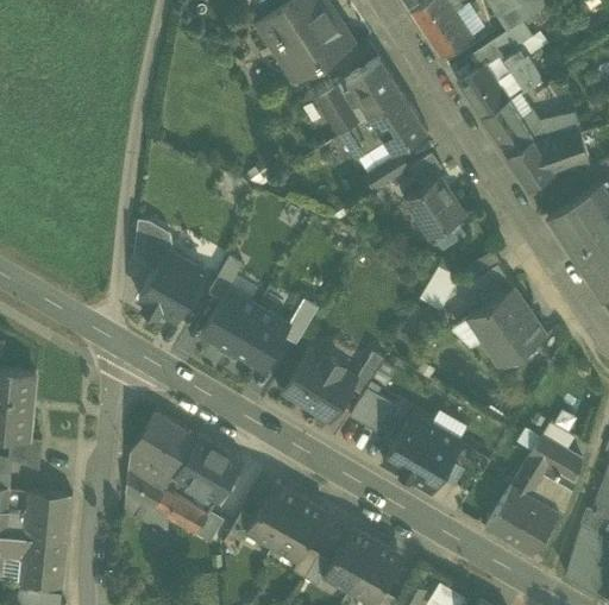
[(238,0),(246,11),(262,0),(238,0)]
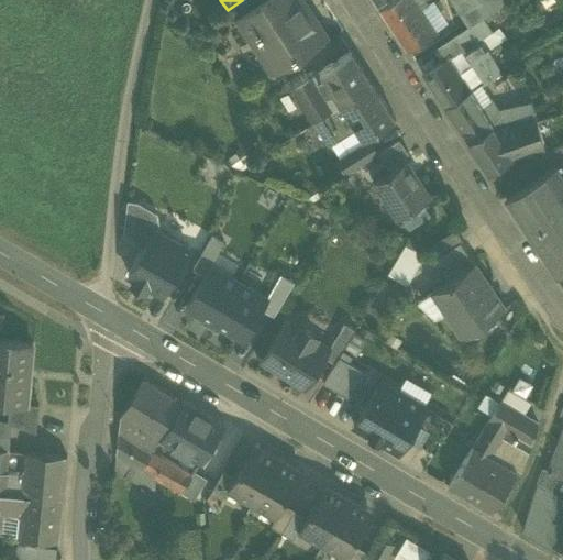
[(225,11),(234,24),(241,21),(239,19),(247,13),(267,0),(242,0),(228,10),(225,11)]
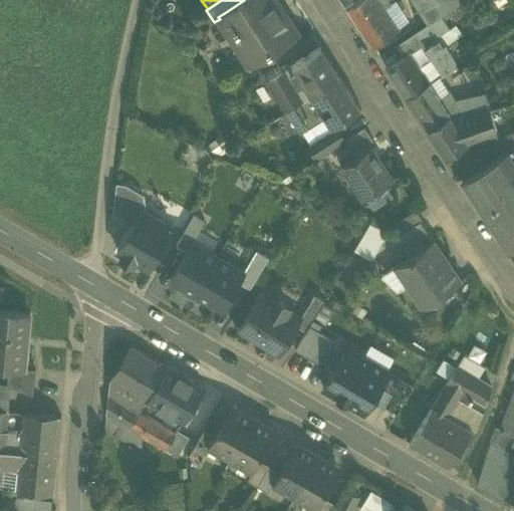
[(237,46),(249,65),(296,35),(282,13),(277,17),(265,0),(244,0),(226,12),(245,41),(237,46)]
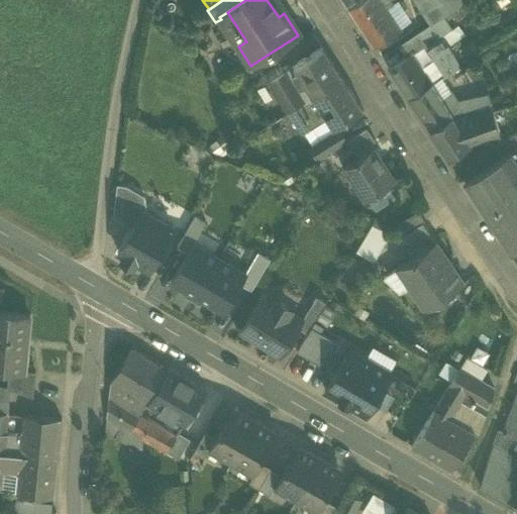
[(341,0),(348,10),(363,0),(341,0)]
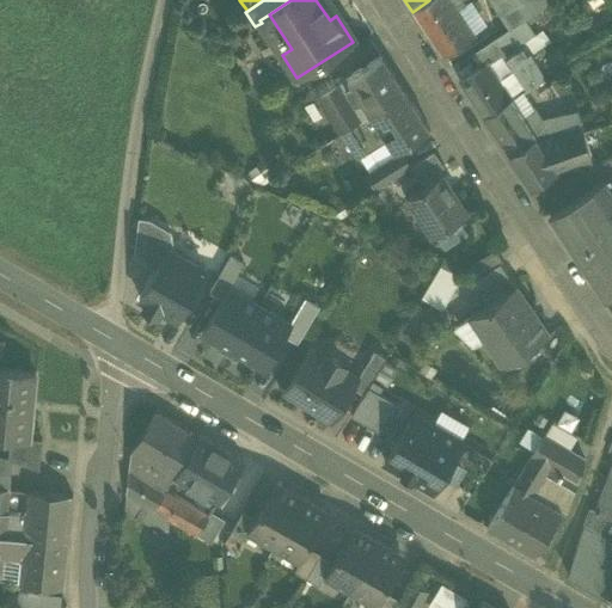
[(475,37),(458,12),(450,0),(429,0),(412,12),(442,57),(475,37)]
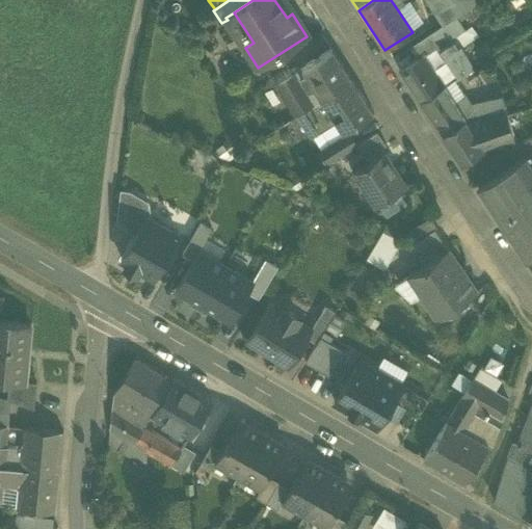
[(391,0),(398,10),(404,6),(400,0),(427,0),(437,15),(458,0),(391,0)]
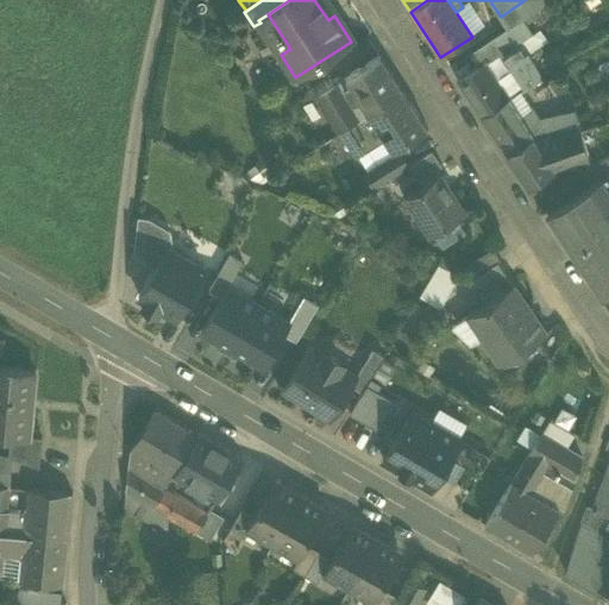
[(525,0),(501,17),(509,30),(523,20),(546,6),(541,0),(525,0)]
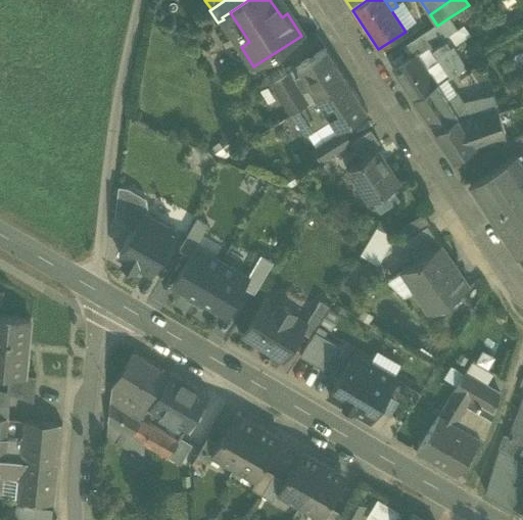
[(222,17),(224,19),(241,47),(249,42),(230,12),(222,17)]
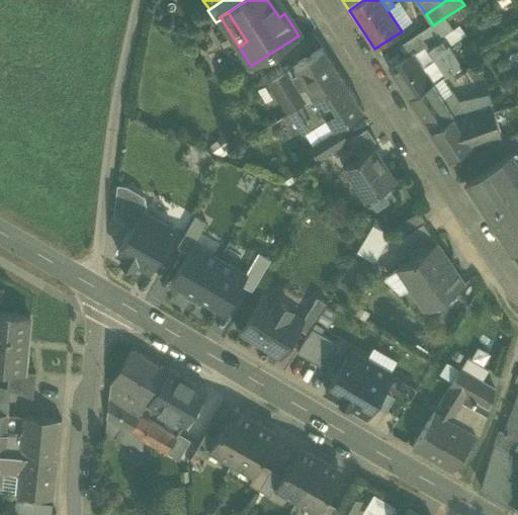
[(433,25),(431,26),(439,39),(453,31),(445,17),(433,25)]
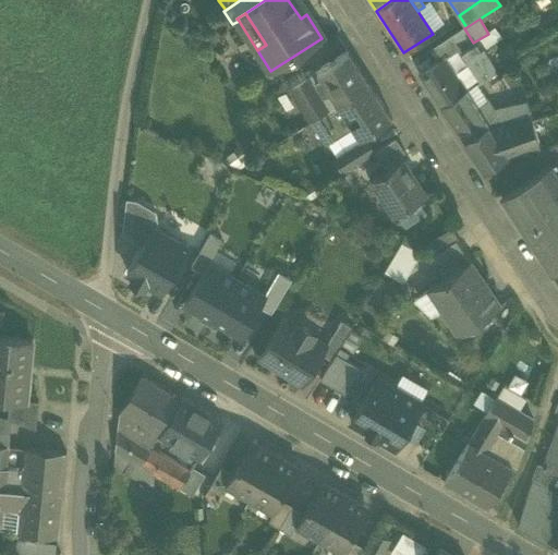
[(466,63),(480,84),(494,74),(489,68),(497,62),(489,51),(483,57),(473,43),(464,28),(450,38),(458,50),(458,51),(466,63)]
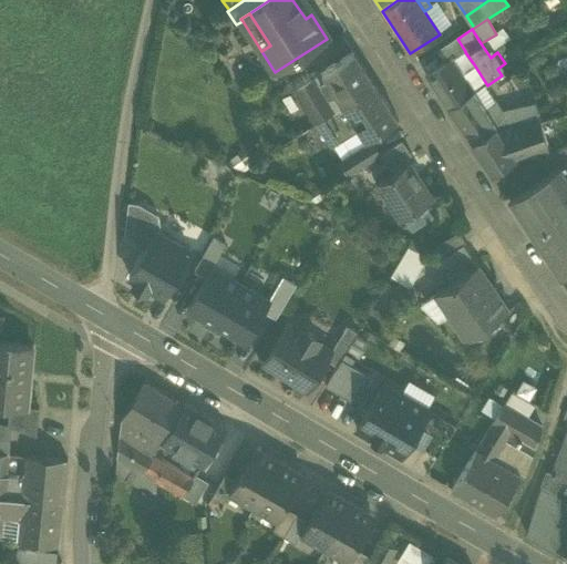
[(437,51),(446,64),(452,60),(452,61),(465,52),(465,51),(457,39),(437,51)]
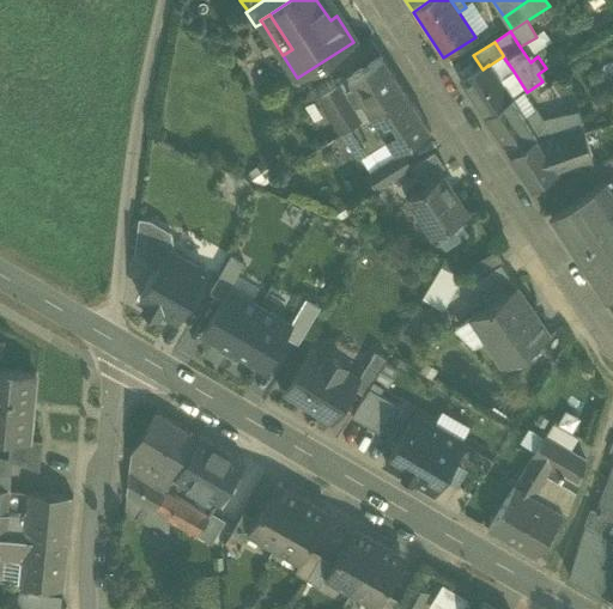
[(349,79),(372,116),(406,95),(382,58),(349,79)]
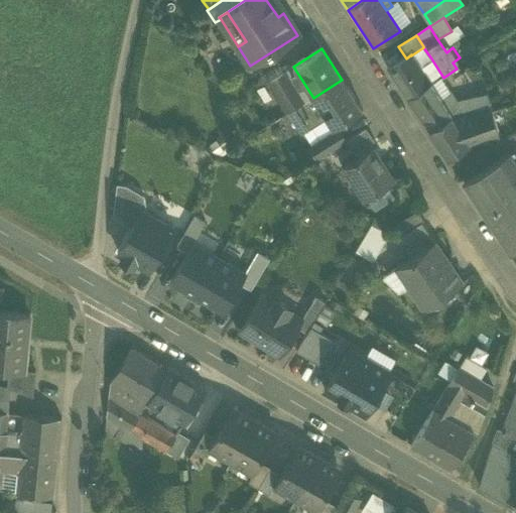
[(387,71),(408,101),(431,86),(411,55),(411,54),(406,58),(387,71)]
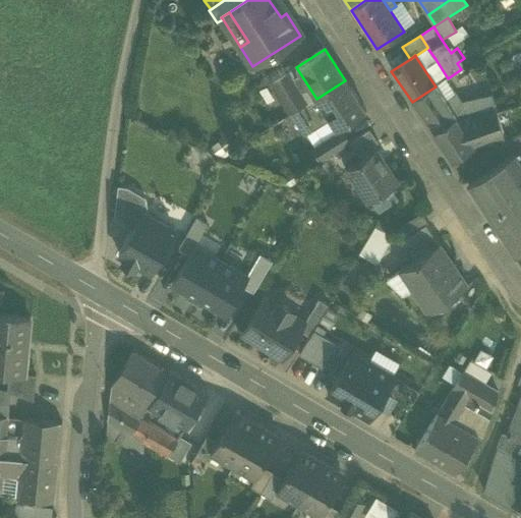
[(439,84),(448,78),(436,59),(426,65),(439,84)]
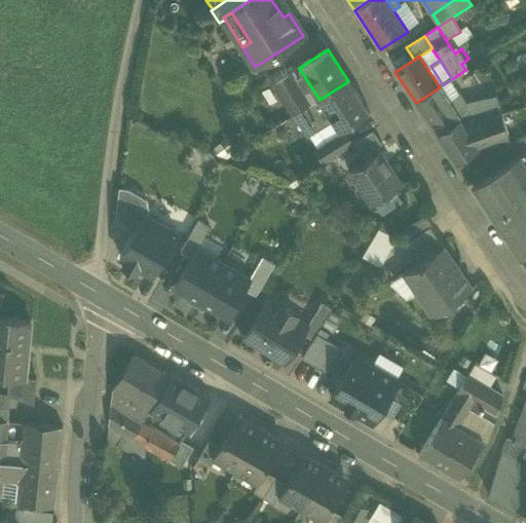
[(307,108),(320,100),(299,68),(273,84),(294,116),(307,108)]
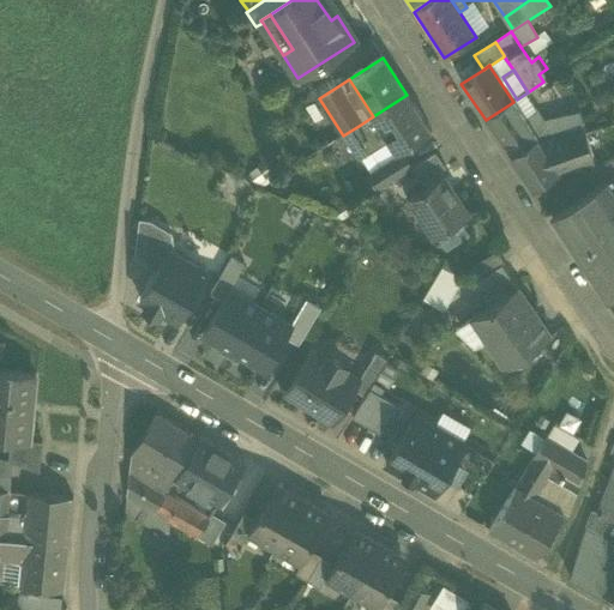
[(541,85),(525,95),(536,112),(539,115),(539,114),(554,104),(541,85)]
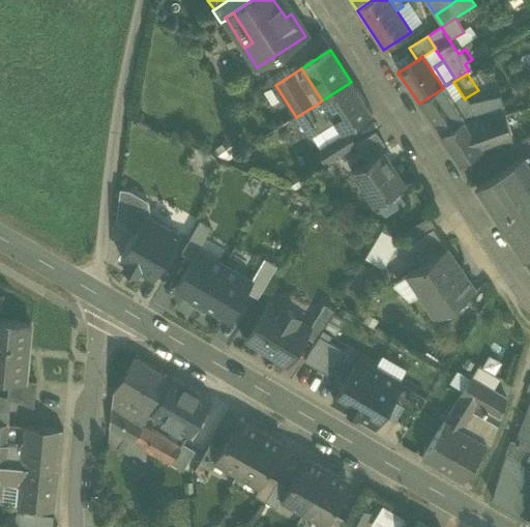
[(351,82),(322,100),(335,122),(342,132),(371,113),(351,82)]
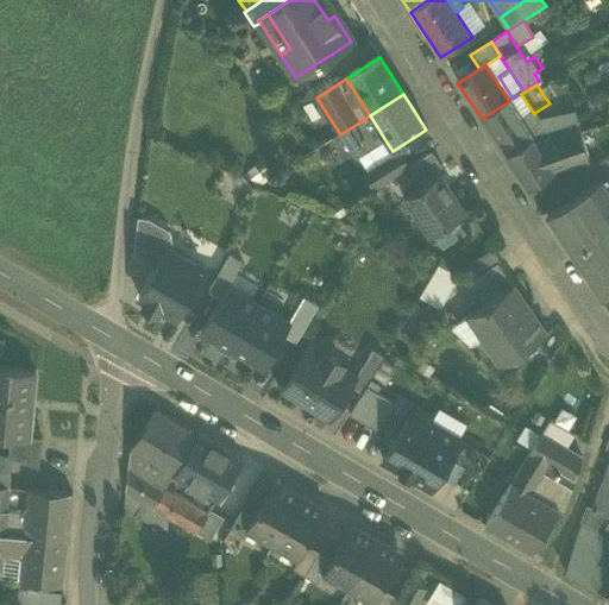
[(506,156),(533,138),(520,119),(532,111),(521,94),(509,102),(509,101),(482,119),(506,156)]
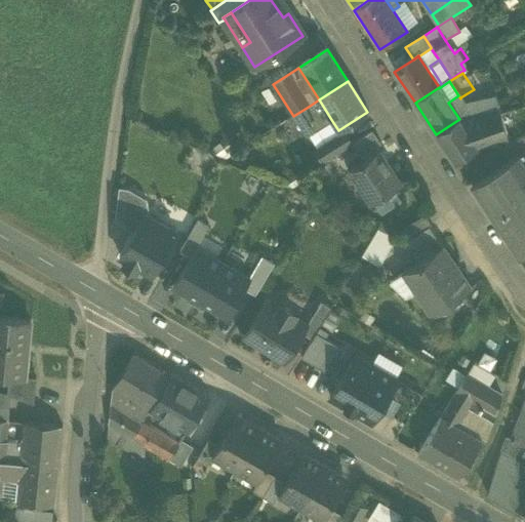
[(460,98),(458,95),(448,103),(459,119),(496,112),(499,111),(495,96),(465,104),(460,97),(460,98)]
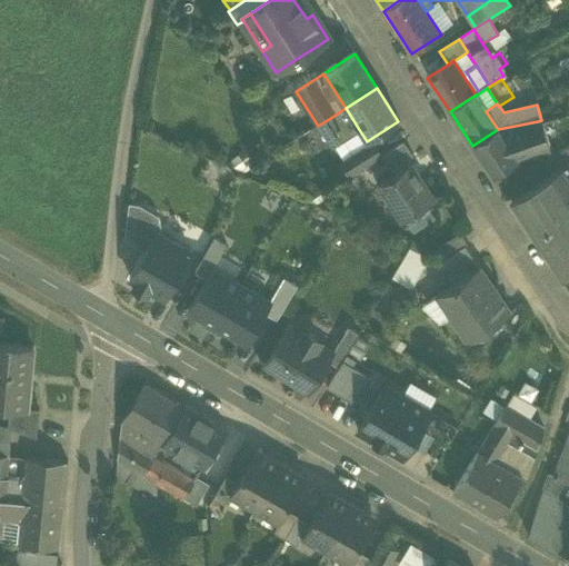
[(346,108),(332,117),(347,140),(360,131),(346,108)]
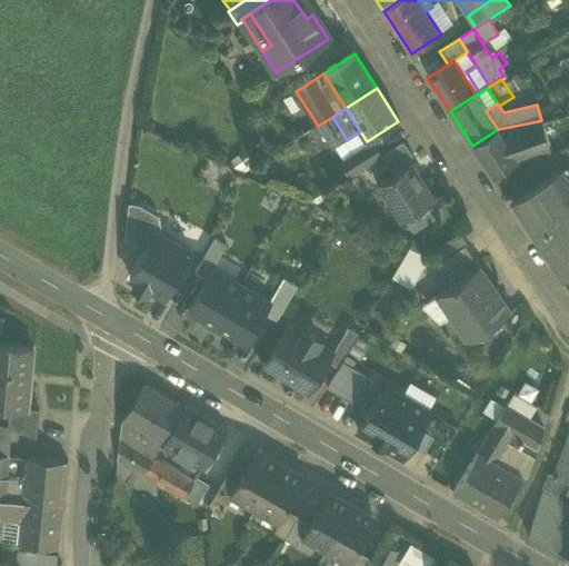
[(338,146),(347,140),(332,117),(318,126),(332,149),(338,146)]
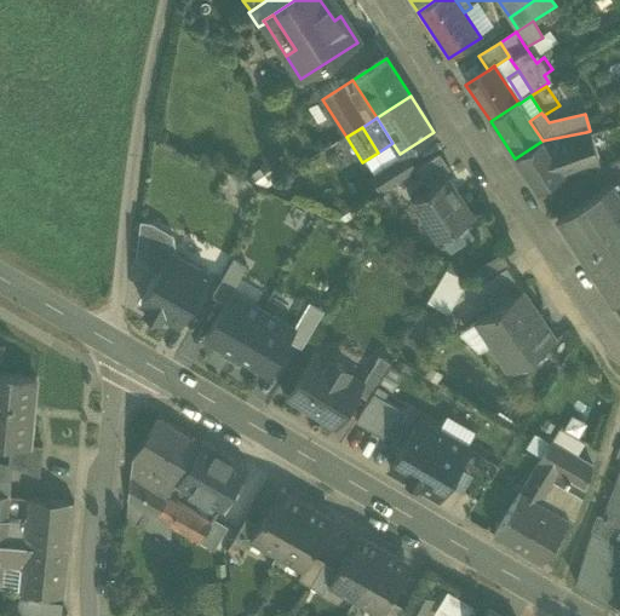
[(586,138),(586,132),(543,140),(515,159),(537,193),(564,174),(597,163),(587,137),(586,138)]
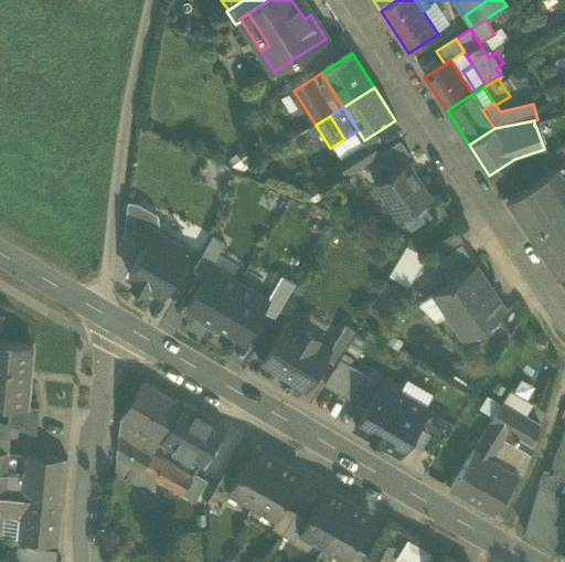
[(344,139),(336,145),(345,159),(368,145),(364,140),(358,130),(344,139)]
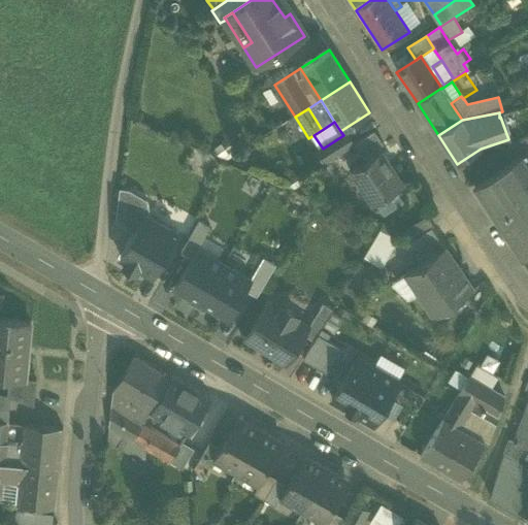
[(374,132),(354,145),(365,163),(381,153),(378,149),(383,145),(374,132)]
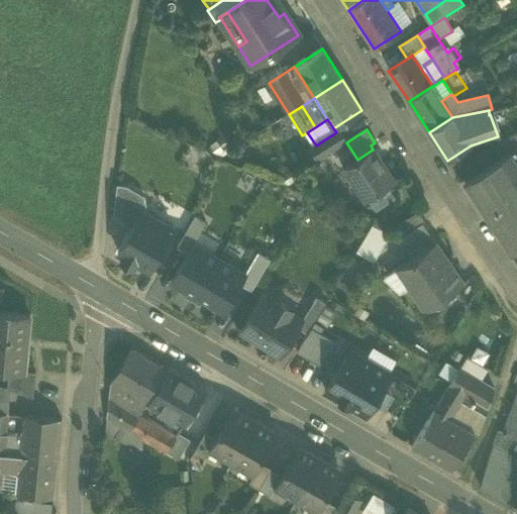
[(319,161),(346,142),(339,131),(336,132),(316,145),(312,148),(319,161)]
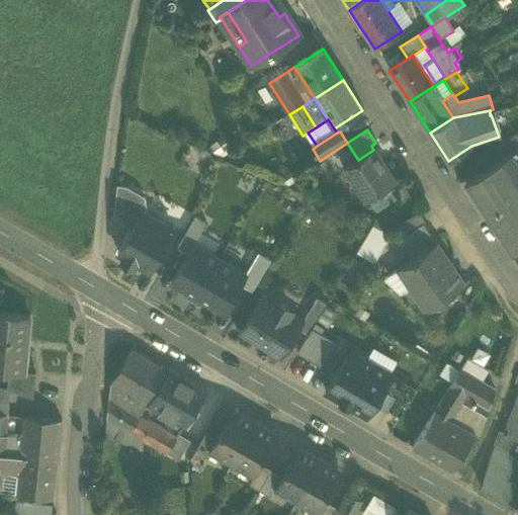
[(345,168),(366,200),(368,199),(389,186),(395,182),(373,150),(358,160),(345,168)]
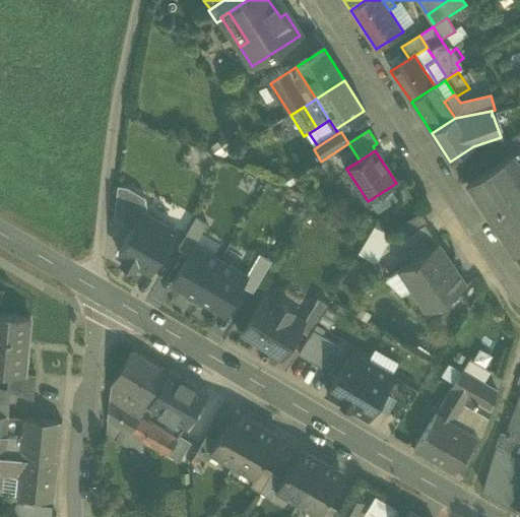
[(467,185),(514,255),(519,250),(519,164),(514,154),(467,185)]
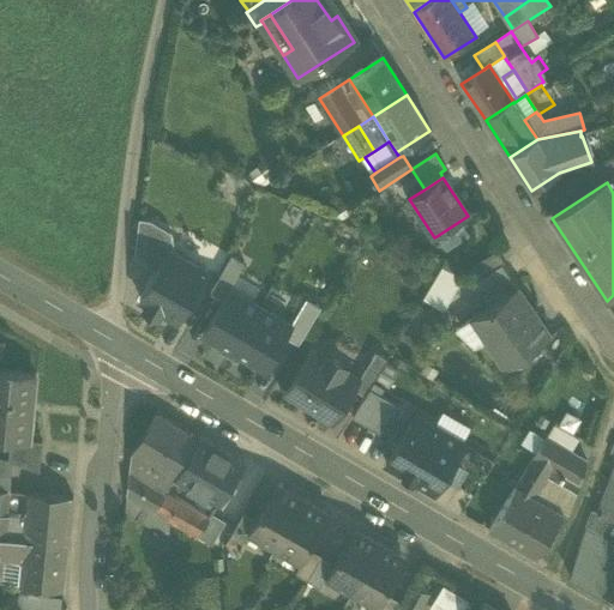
[(139,219),(134,258),(156,271),(169,251),(170,252),(174,246),(170,234),(150,222),(139,219)]
